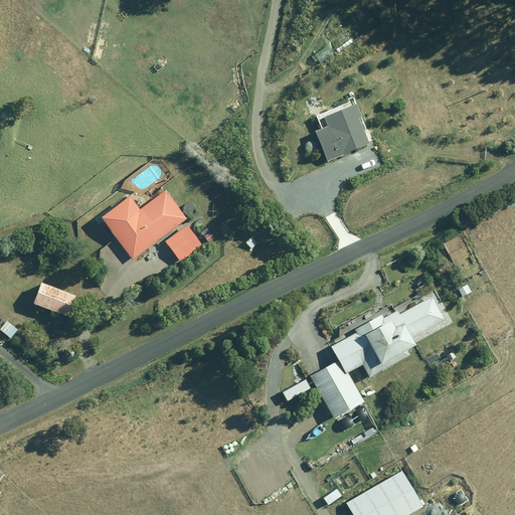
[(357,106),(326,119),(329,127),(316,133),(328,162),(350,153),(358,172),(374,165),(365,145),(369,144),(359,121),(363,119),(357,106)]
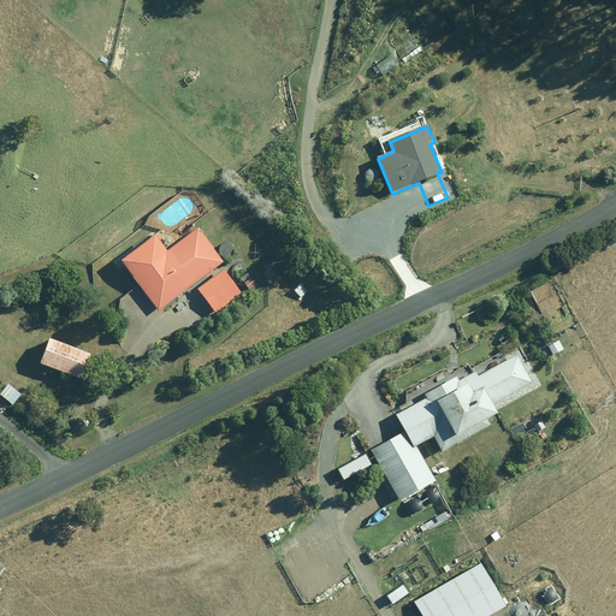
[(200,229),(169,253),(158,237),(123,262),(160,312),(225,262),(200,229)]
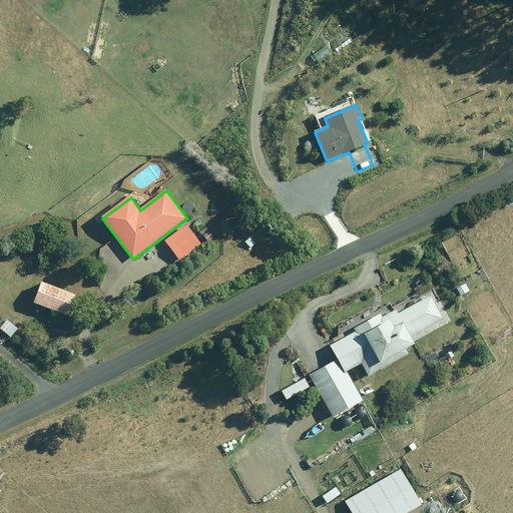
[(179,261),(201,244),(187,225),(166,241),(179,261)]
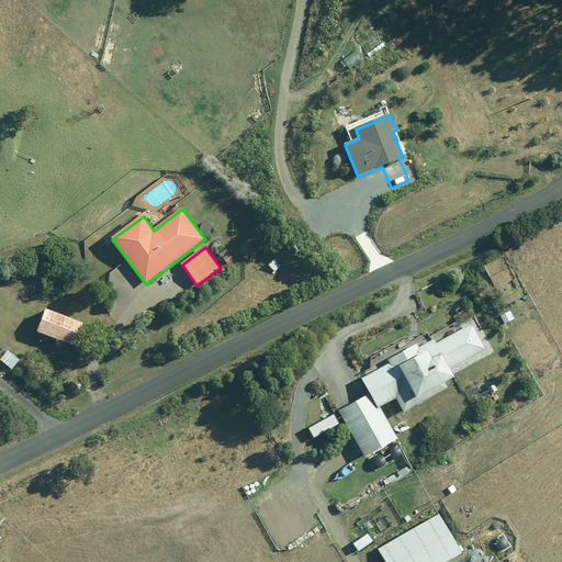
[(46,310),(37,332),(76,346),(85,324),(46,310)]
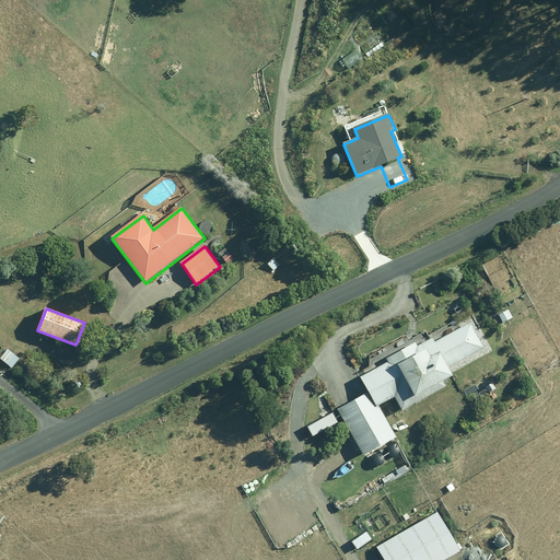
[(483,348),(470,323),(436,341),(433,336),(361,375),(370,392),(338,409),(363,455),(397,436),(380,405),(396,396),(403,410),(424,398),(422,393),(455,375),(450,366),(483,348)]
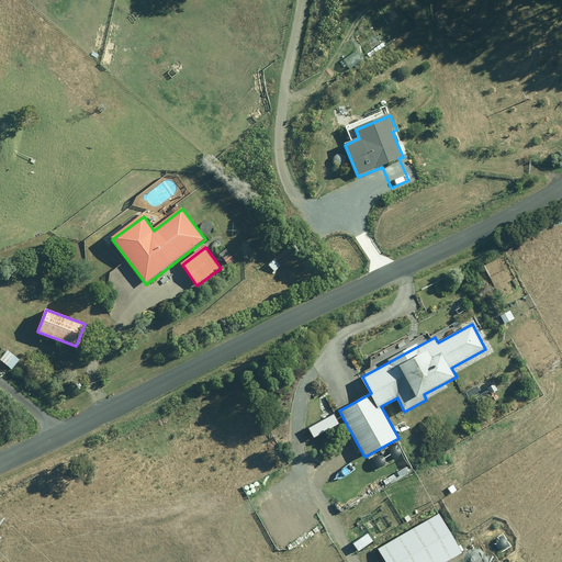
[(311,400),(310,409),(328,413),(329,403),(311,400)]
